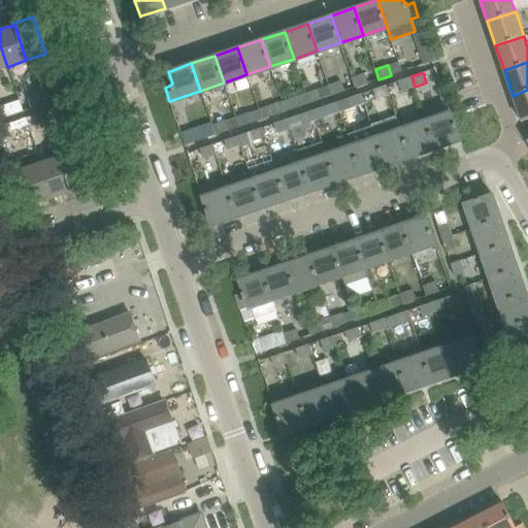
[(356,87),(368,83),(364,73),(352,77),(356,87)]
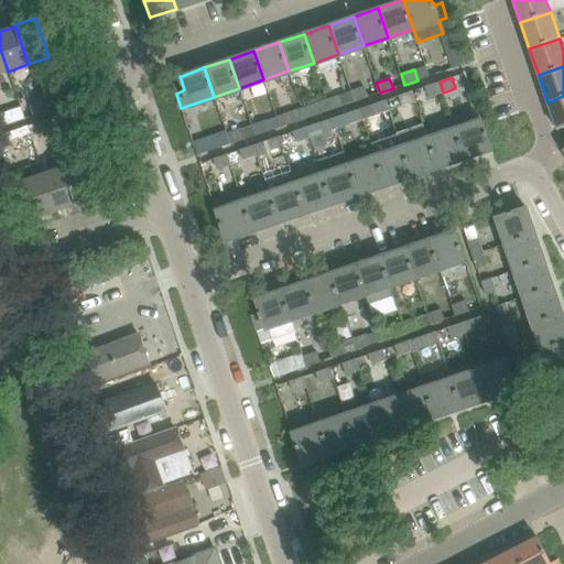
[(440,82),(425,87),(430,97),(443,93),(440,82)]
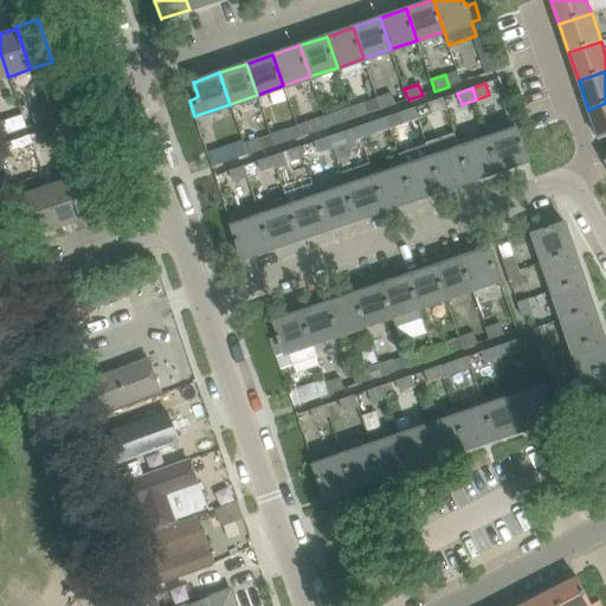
[(381,109),(395,104),(392,92),(378,97),(381,109)]
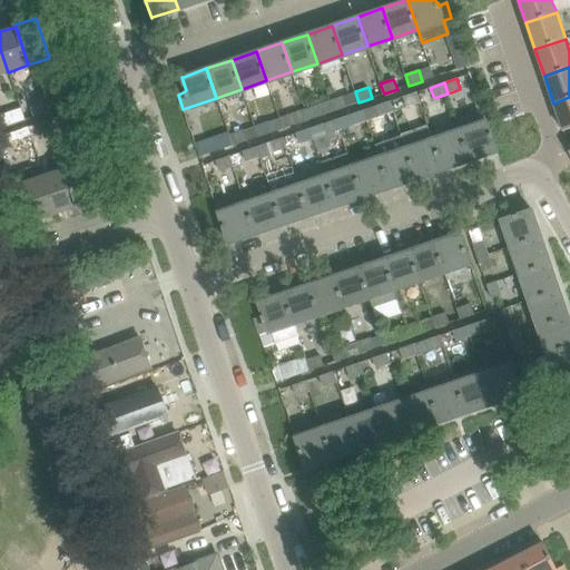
[(76,102),(72,90),(62,94),(66,106),(76,102)]
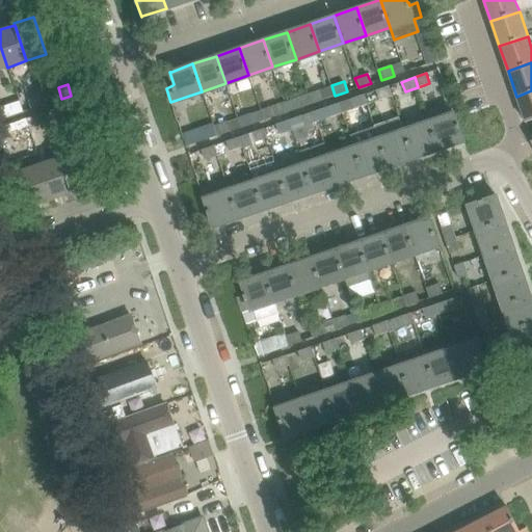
[(389,86),(376,90),(379,101),(393,96),(389,86)]
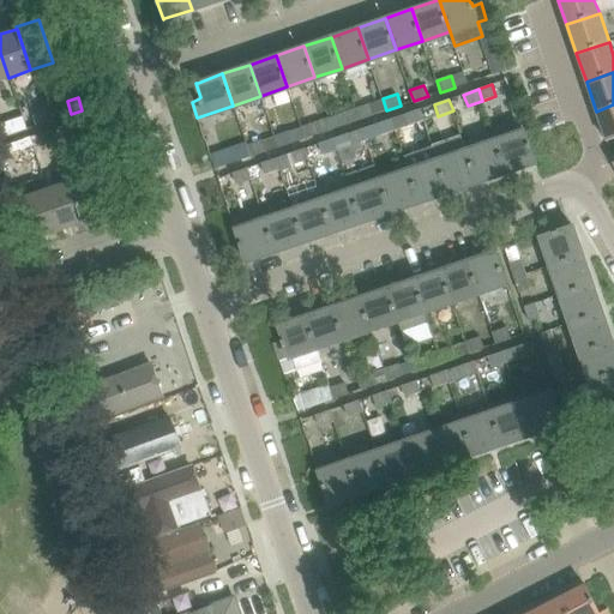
[(359,120),(374,115),(369,103),(355,108),(359,120)]
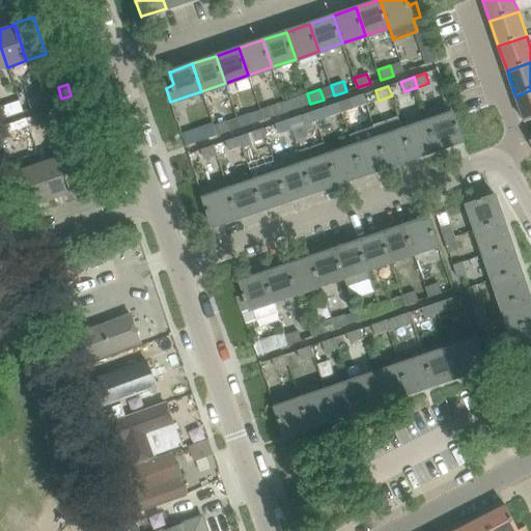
[(530,90),(515,96),(524,121),(525,120),(530,118),(530,90)]
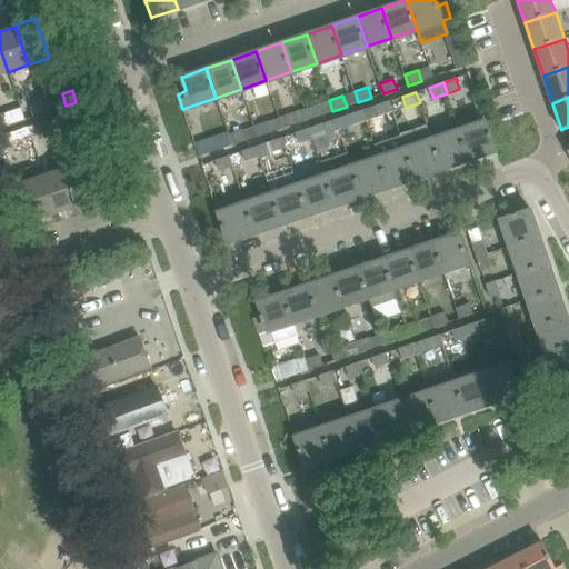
[(393,112),(389,101),(362,110),(366,121),(379,117),(393,112)]
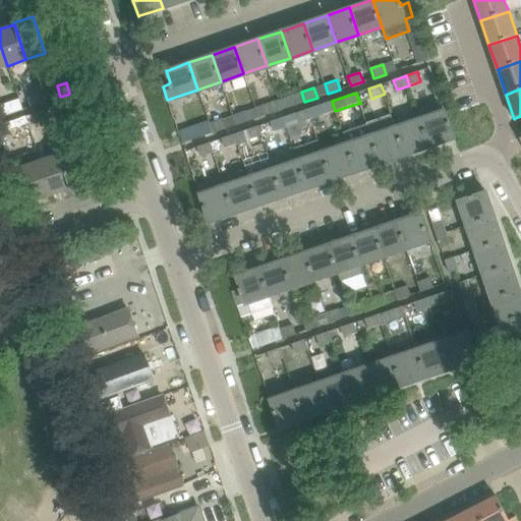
[(27,98),(31,107),(41,103),(38,95),(27,98)]
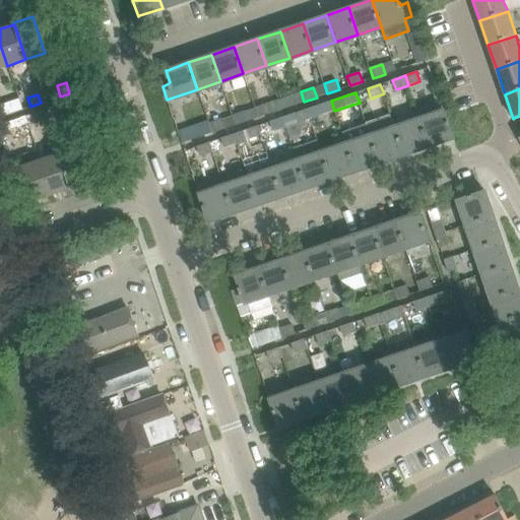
[(281,109),(294,105),(290,95),(277,100),(281,109)]
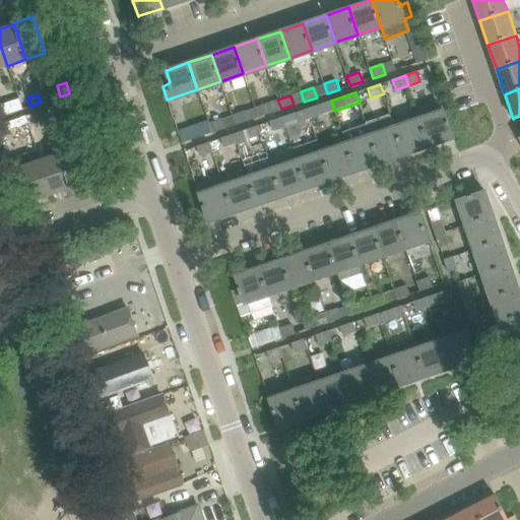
[(66,114),(75,111),(71,101),(63,104),(66,114)]
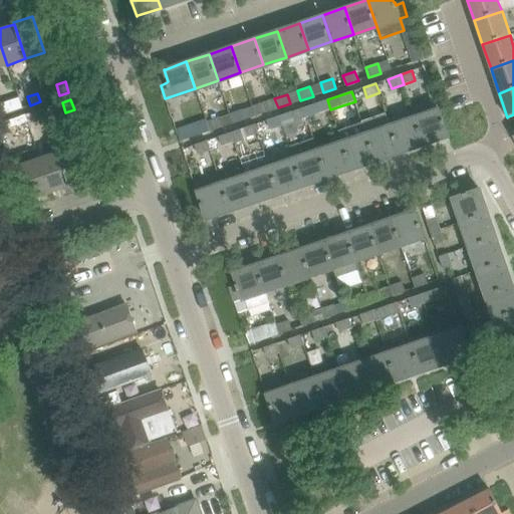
[(330,109),(327,99),(303,107),(306,117),(318,113),(330,109)]
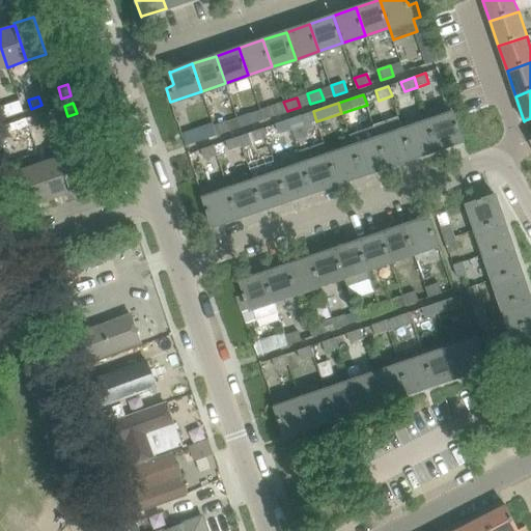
[(260,109),(263,119),(276,115),(273,105),(260,109)]
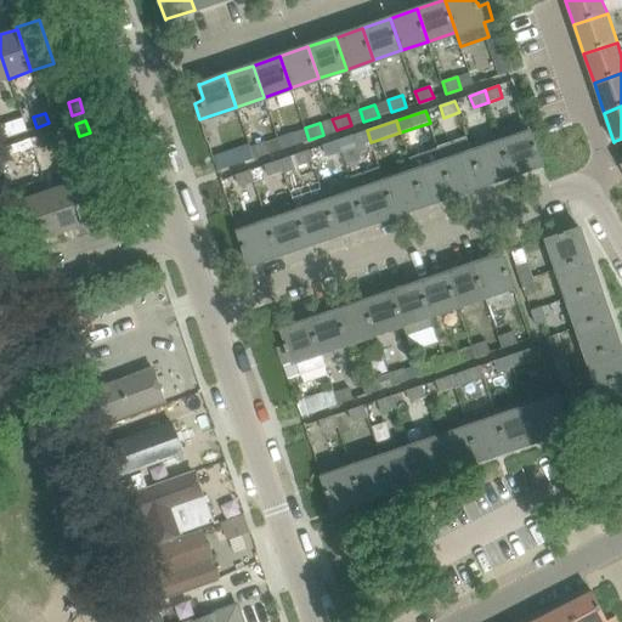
[(371,142),(367,130),(338,141),(341,152),(356,147),(371,142)]
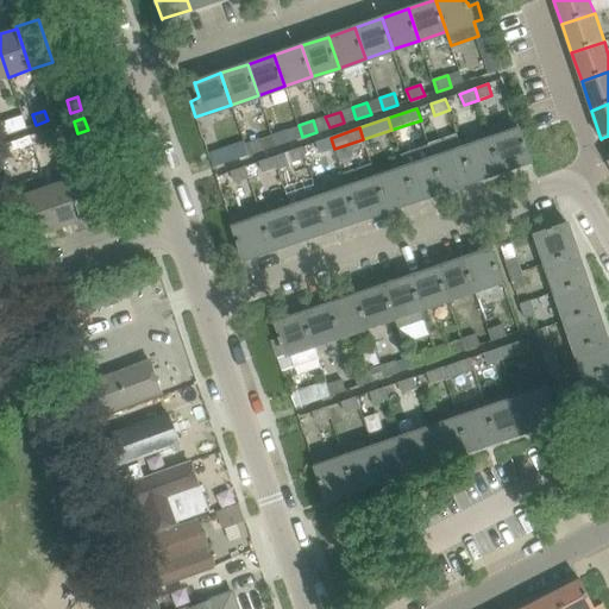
[(55,139),(51,129),(38,133),(42,143),(55,139)]
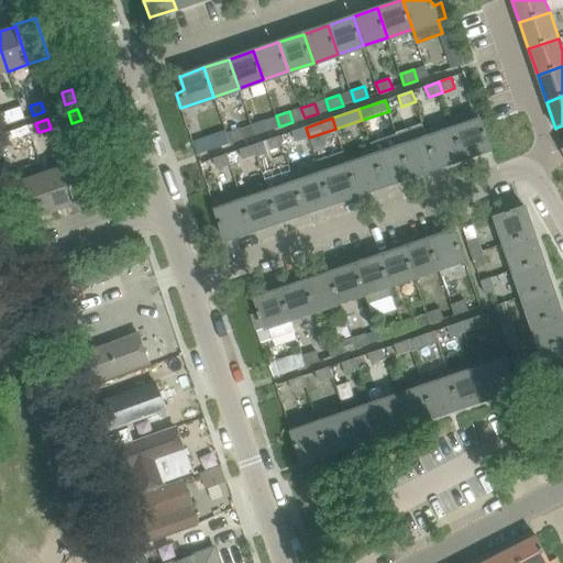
[(454,128),(464,158),(490,148),(481,119),(454,128)]
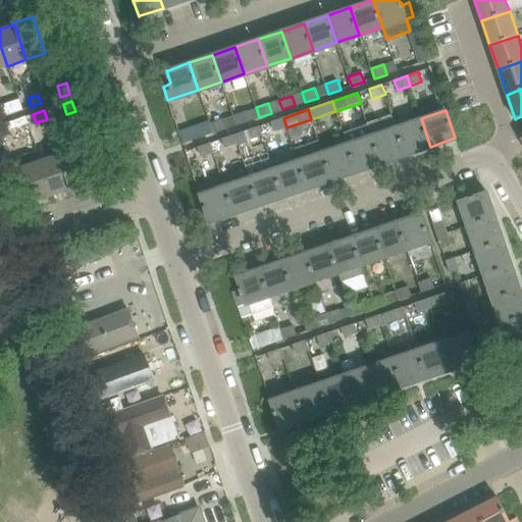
[(232,115),(236,125),(249,121),(245,111),(232,115)]
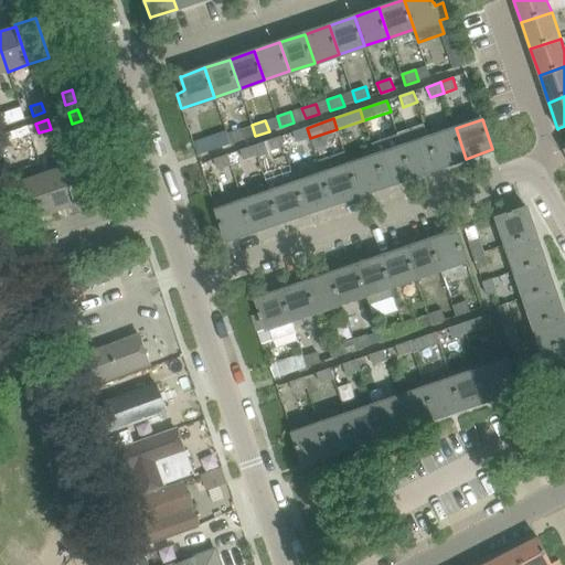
[(310,138),(307,128),(294,132),(297,142),(310,138)]
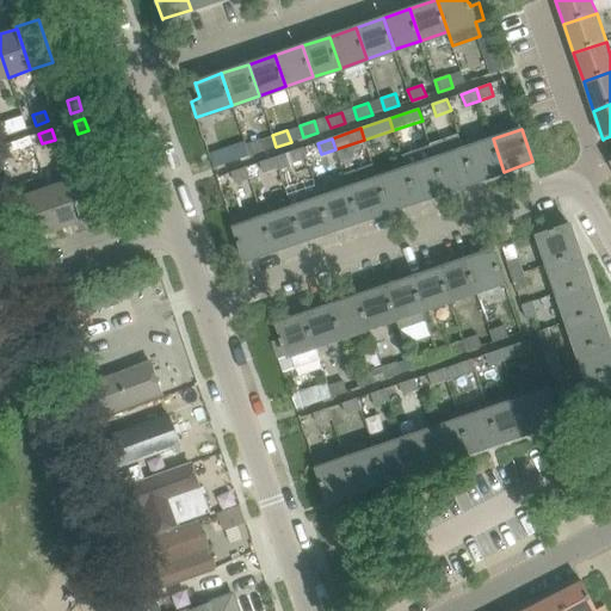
[(475,181),(504,172),(493,139),(464,149),(475,181)]
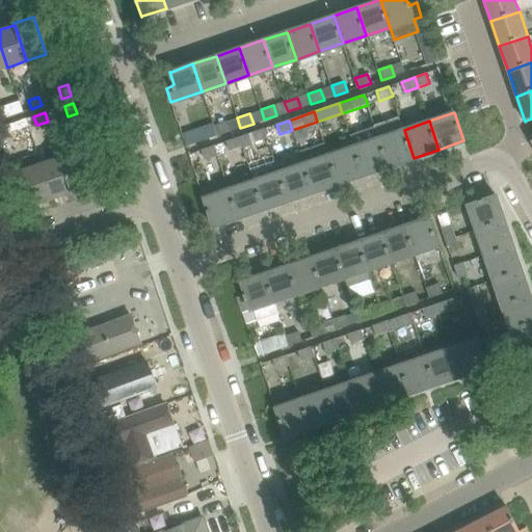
[(214,126),(217,135),(230,131),(227,122),(214,126)]
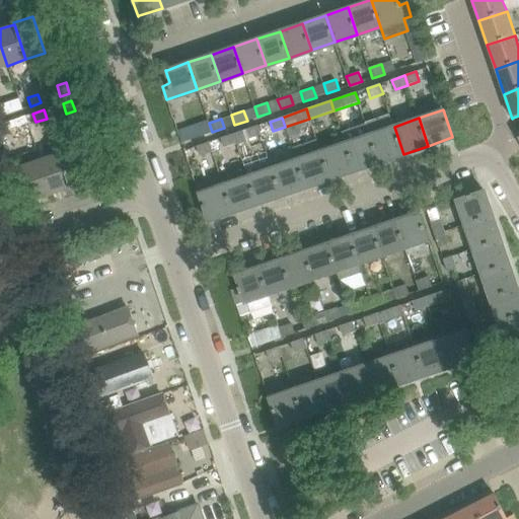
[(0,124),(0,135),(0,136),(9,133),(5,123),(0,124)]
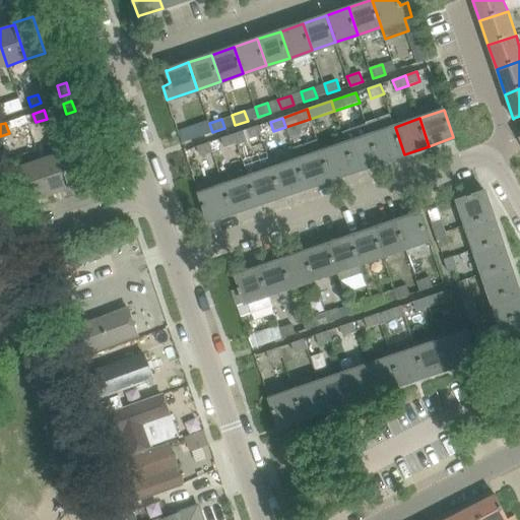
[(355,171),(380,163),(371,135),(367,124),(342,132),(346,143),(355,171)]
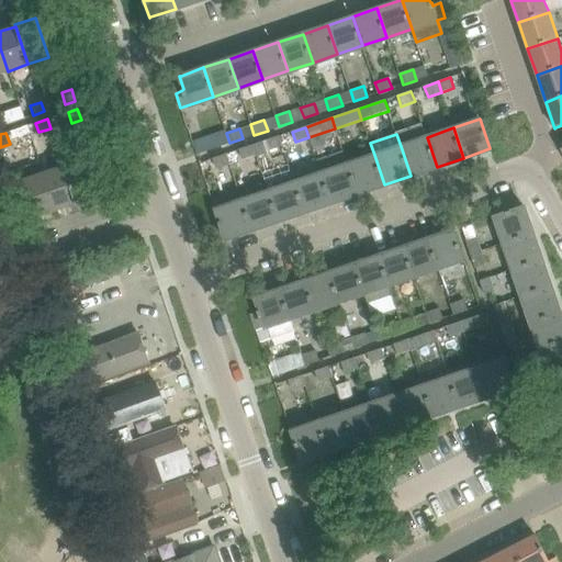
[(282,146),(279,136),(266,141),(269,152),(282,146)]
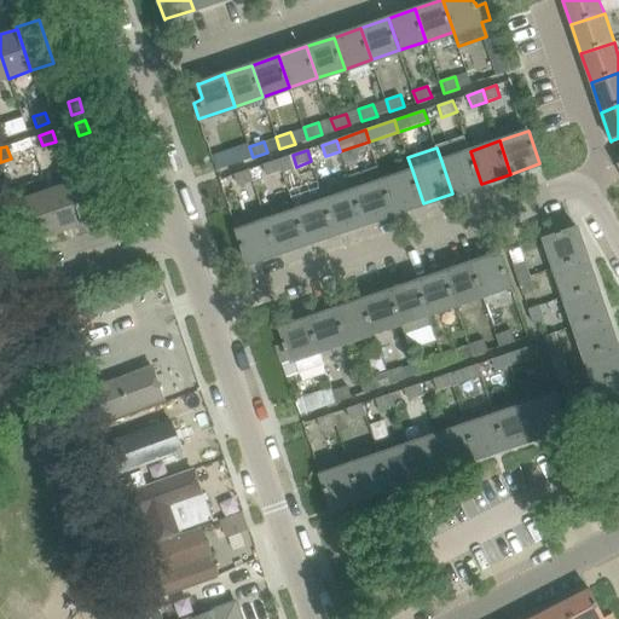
[(441,161),(452,194),(481,184),(470,151),(441,161)]
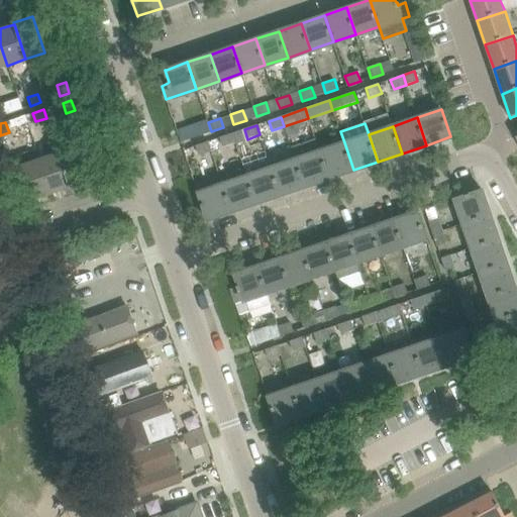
[(235,143),(232,133),(219,137),(223,147),(235,143)]
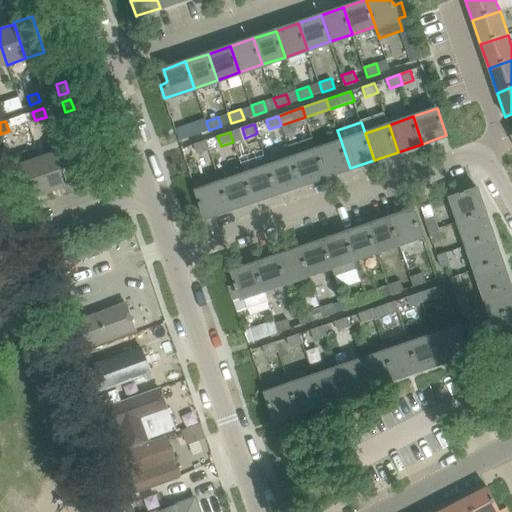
[(206,140),(194,144),(197,154),(209,150),(206,140)]
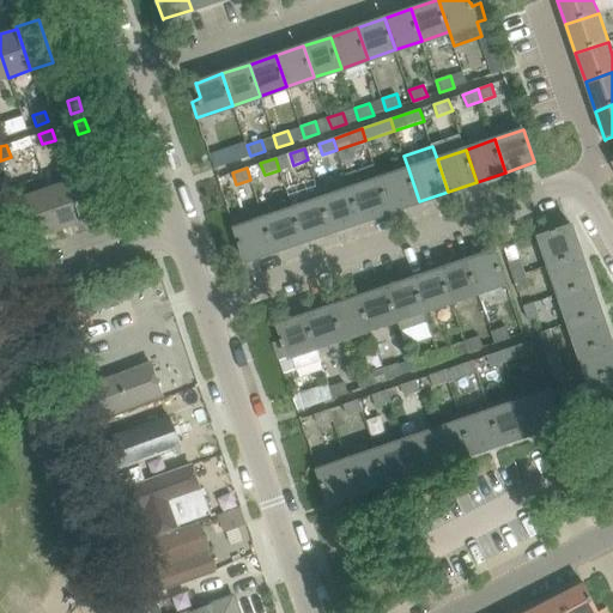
[(378,178),(390,211),(419,201),(408,169),(378,178)]
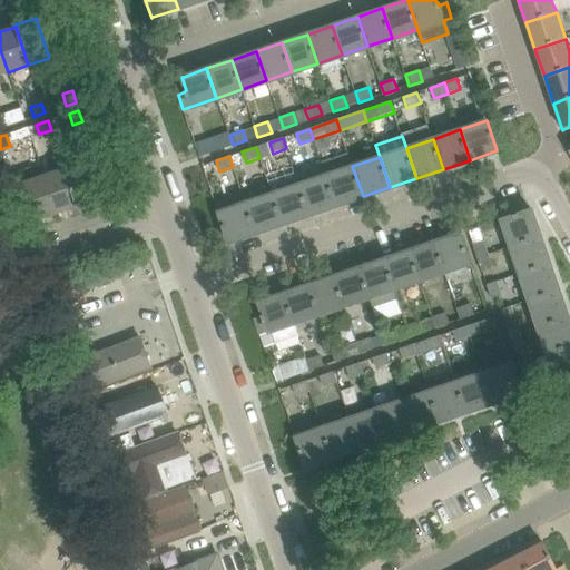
[(64,168),(77,206),(78,208),(98,202),(87,169),(85,161),(64,168)]
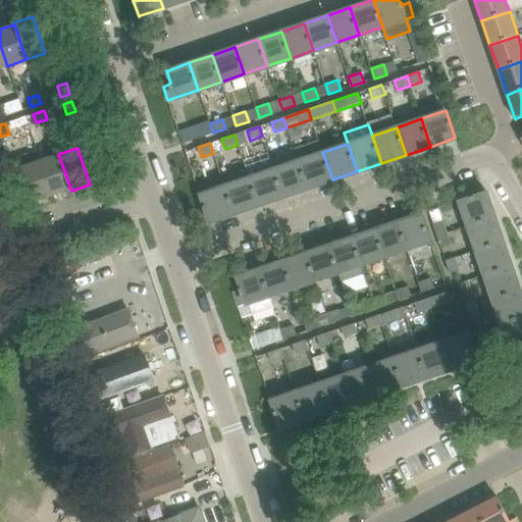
[(308,189),(332,179),(322,152),(298,161),(308,189)]
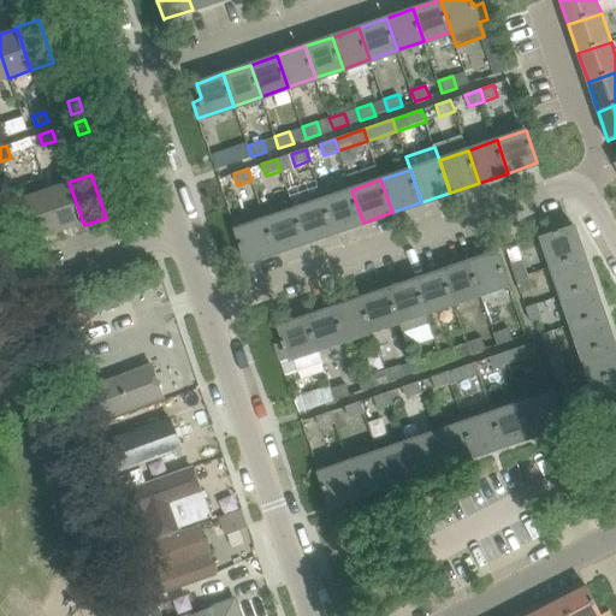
[(47,190),(60,231),(83,223),(69,182),(47,190)]
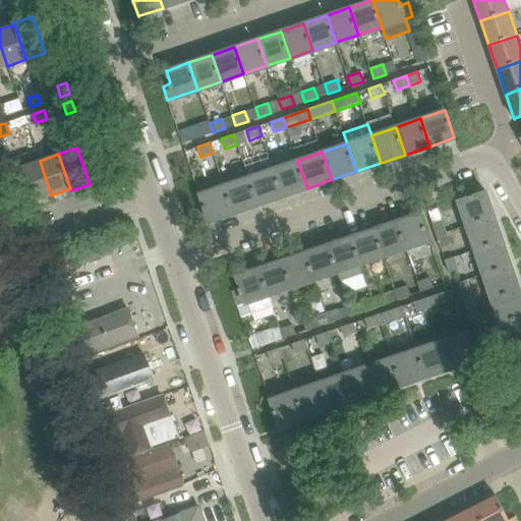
[(20,167),(21,169),(32,201),(51,195),(40,161),(20,167)]
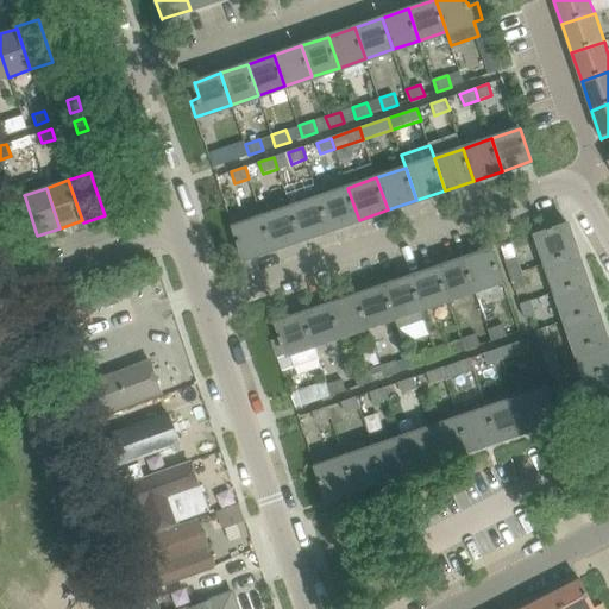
[(319,198),(330,230),(359,220),(347,188),(319,198)]
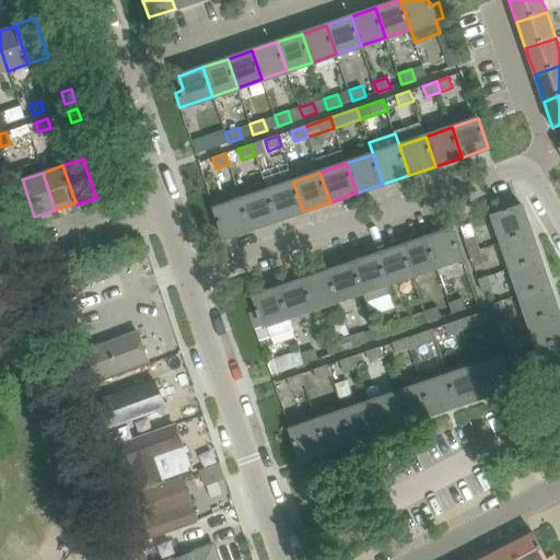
[(277,220),(303,211),(293,182),(267,190),(277,220)]
